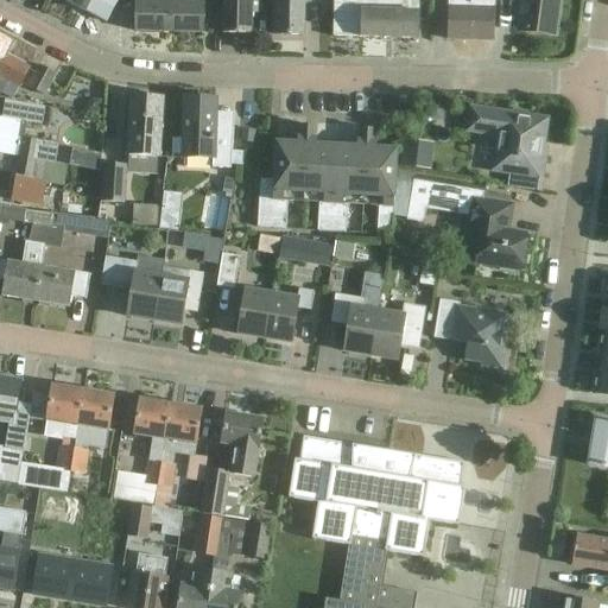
[(87,12),(107,23),(119,0),(63,0),(86,12),(87,12)]
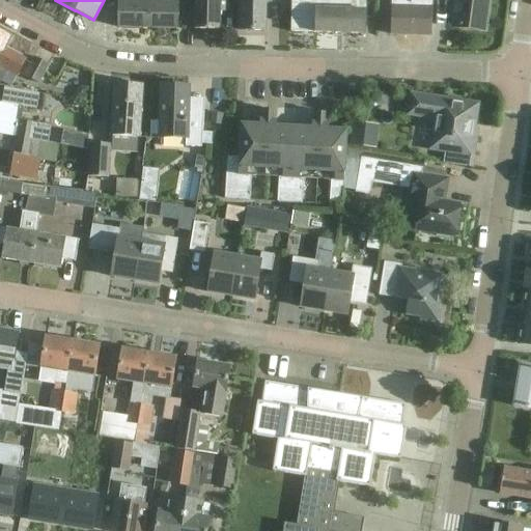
[(117,28),(147,28),(148,0),(131,0),(131,3),(117,2),(117,28)]
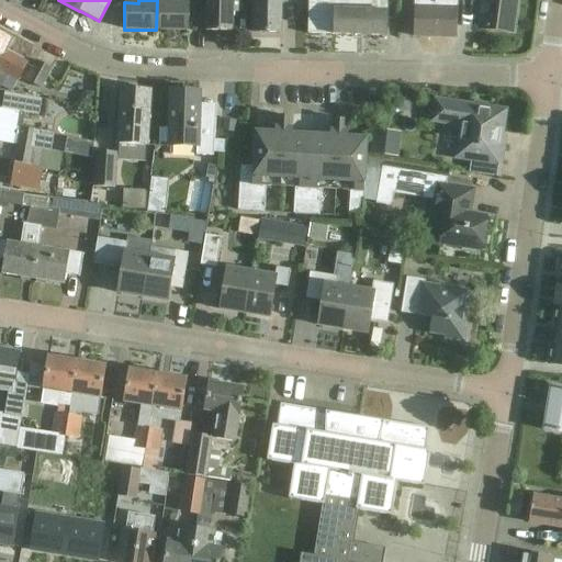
[(206,0),(206,32),(233,33),(233,0),(206,0)]
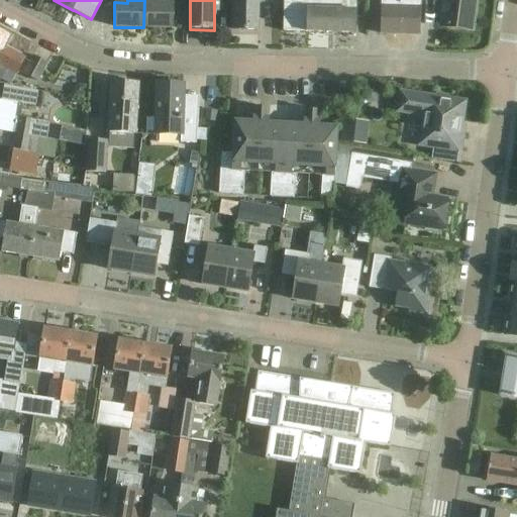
[(233,0),(233,30),(259,31),(259,0),(233,0)]
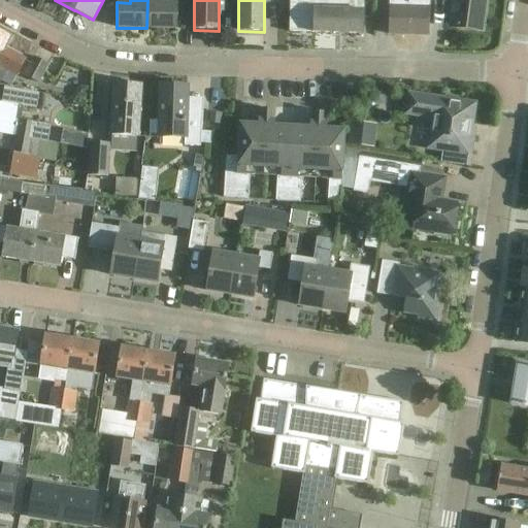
[(291,0),(290,32),(364,34),(365,10),(364,10),(364,0),(291,0)]
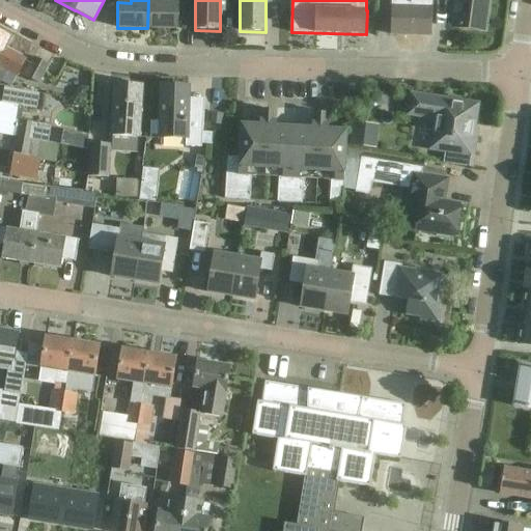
[(392,6),(392,35),(430,36),(431,8),(430,0),(392,0),(392,6)]
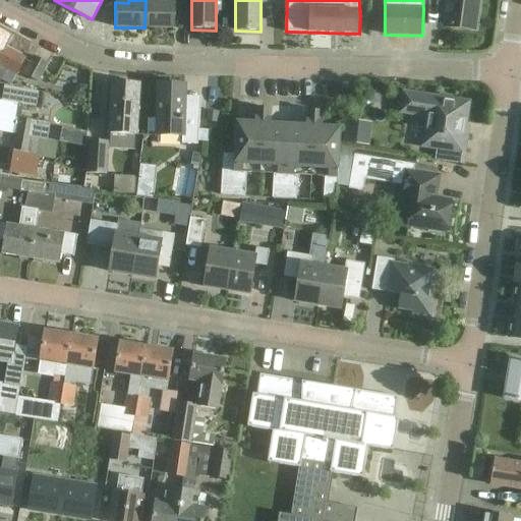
[(448,0),(445,27),(475,32),(479,0),(448,0)]
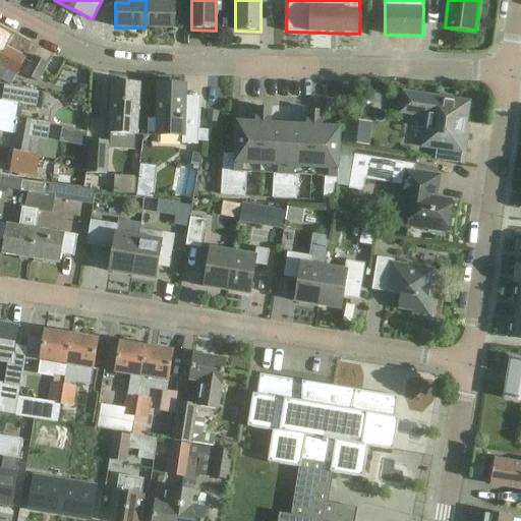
[(146,3),(145,27),(175,29),(176,4),(158,3),(146,3)]
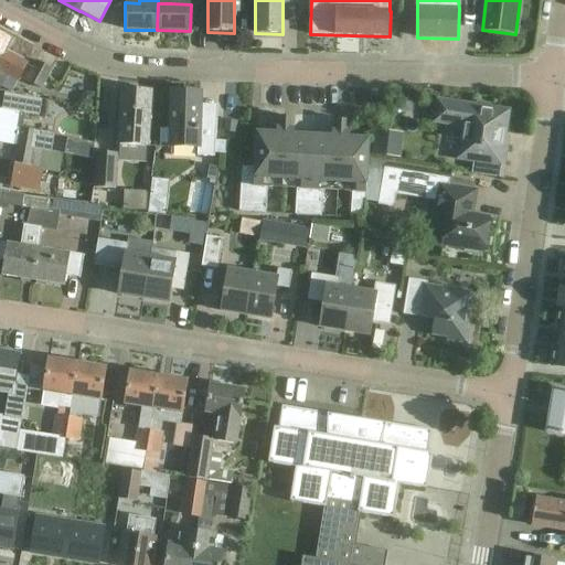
[(0,71),(18,81),(28,63),(6,52),(11,41),(0,34),(0,71)]
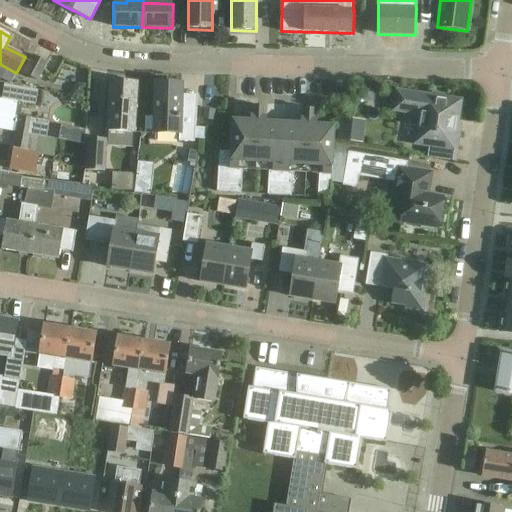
[(38,81),(48,63),(32,55),(23,73),(38,81)]
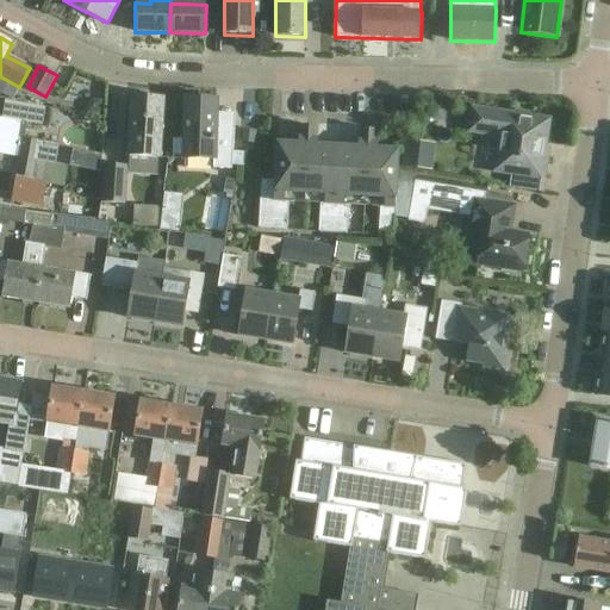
[(128,157),(160,160),(165,98),(131,95),(128,157)]
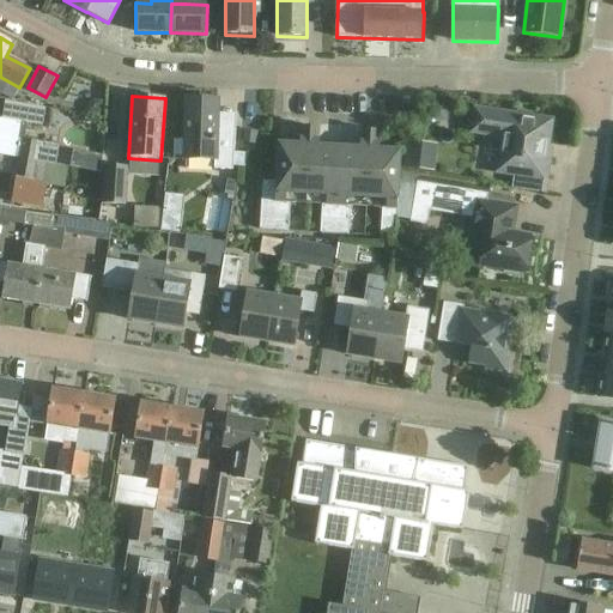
[(213,169),(232,170),(234,167),(234,153),(236,131),(217,129),(218,101),(187,99),(186,138),(184,159),(214,161),(213,169)]
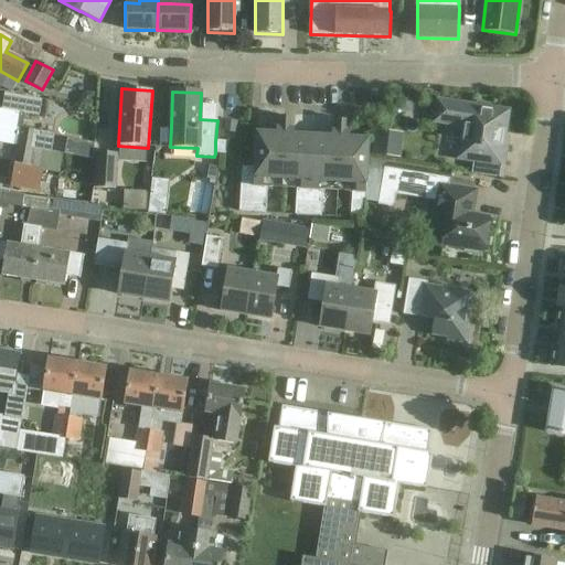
[(42,99),(4,94),(2,110),(39,117),(42,99)]
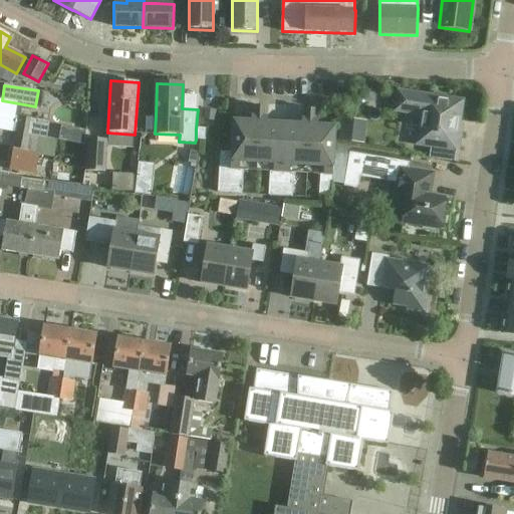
[(416,146),(456,152),(463,101),(446,98),(446,96),(433,94),(433,96),(398,91),(395,111),(420,115),(416,146)]
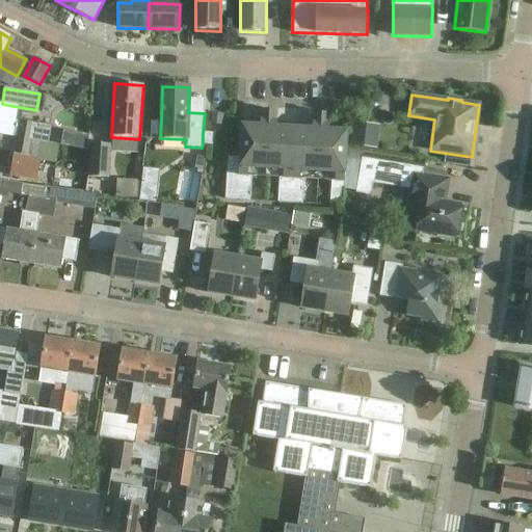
[(211,114),(209,126),(221,127),(222,115),(211,114)]
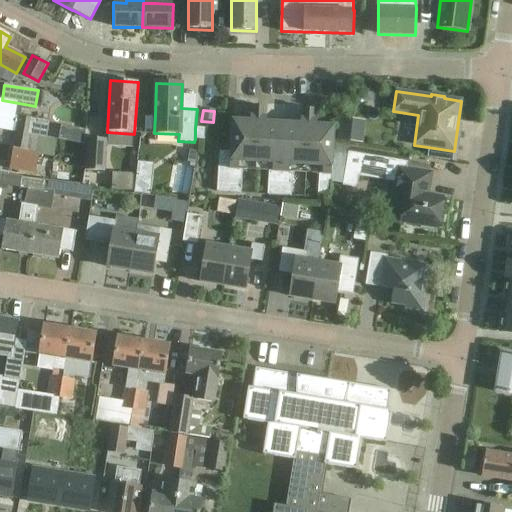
[(15,134),(46,139),(46,137),(49,122),(18,116),(15,134)]
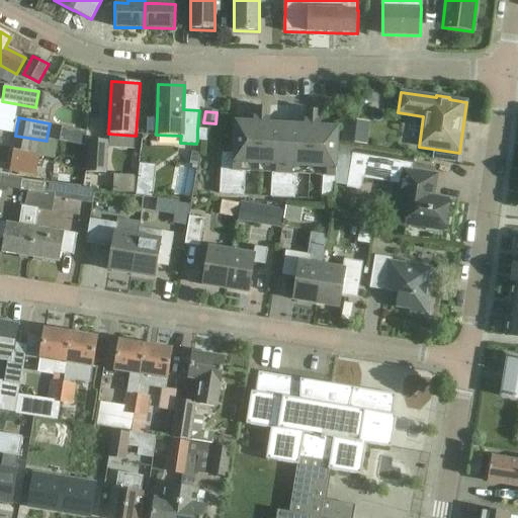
[(343,119),(340,142),(366,145),(368,122),(343,119)]
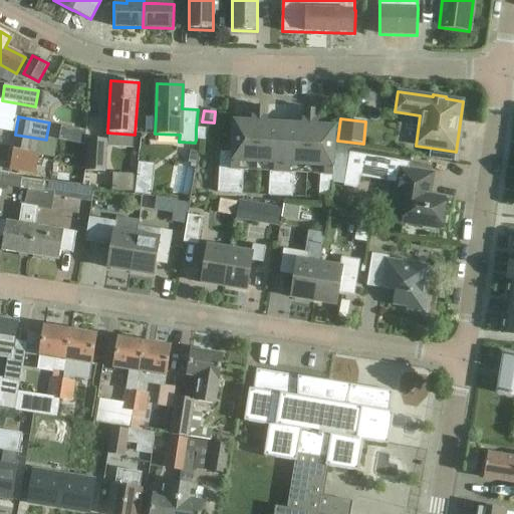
[(268,196),(280,197),(284,123),(233,120),(231,153),(220,153),(218,193),(242,194),(243,171),(270,173),(268,196)]
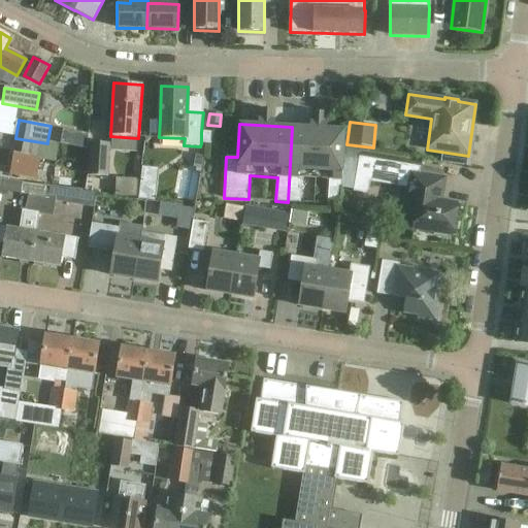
[(328,204),(340,205),(341,188),(347,189),(349,160),(347,159),(349,151),(344,150),(345,130),(292,127),(288,202),(300,202),(302,178),(329,180),(328,204)]
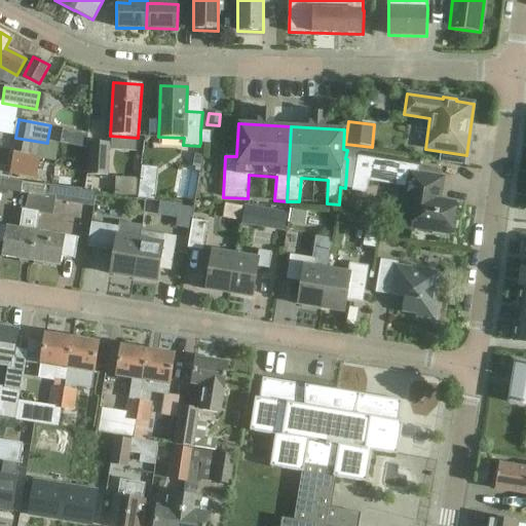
[(63,129),(64,144),(89,143),(89,128),(63,129)]
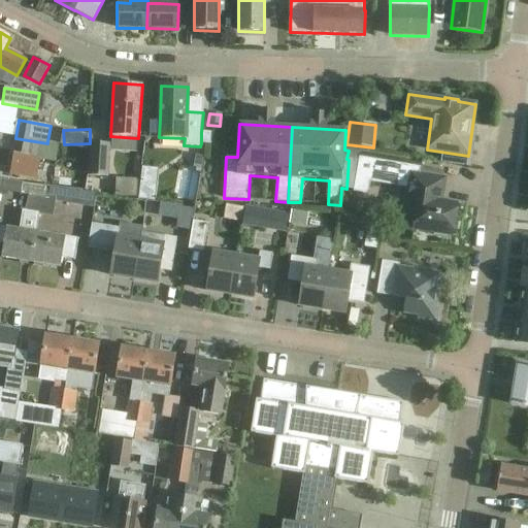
[(201,132),(201,143),(210,144),(210,132),(201,132)]
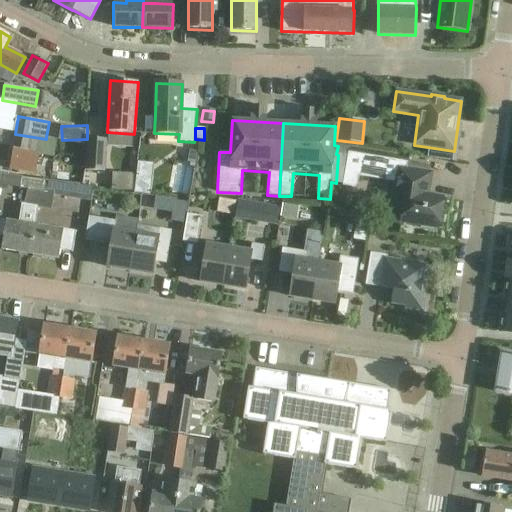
[(9,171),(35,175),(37,166),(52,169),(53,160),(69,163),(73,142),(46,137),(46,139),(15,134),(9,171)]
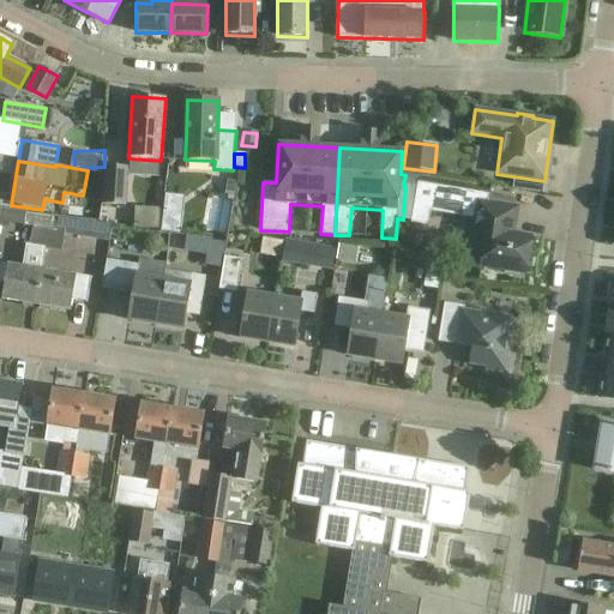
[(104,167),(102,204),(127,205),(128,168),(104,167)]
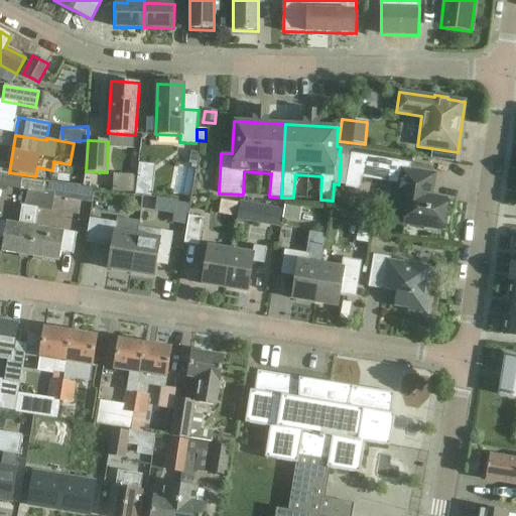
[(425,230),(437,232),(437,230),(441,230),(446,201),(430,198),(434,175),(409,171),(410,162),(351,152),(351,157),(341,156),(339,184),(346,185),(345,187),(359,189),(362,177),(400,184),(398,197),(408,199),(404,224),(425,228),(425,230)]
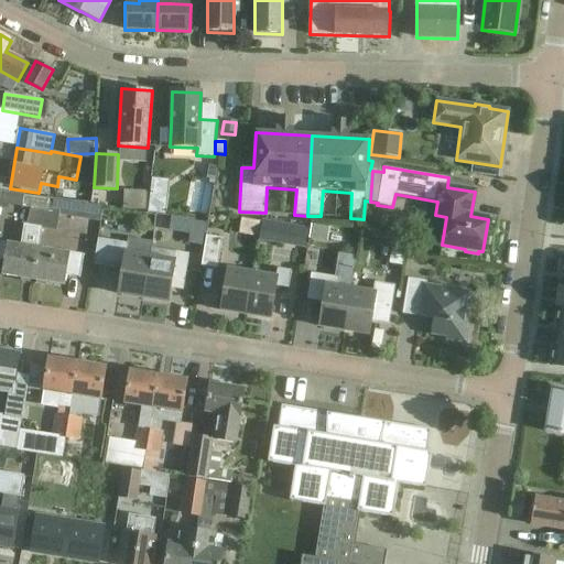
[(167,180),(150,177),(147,213),(164,215),(167,180)]
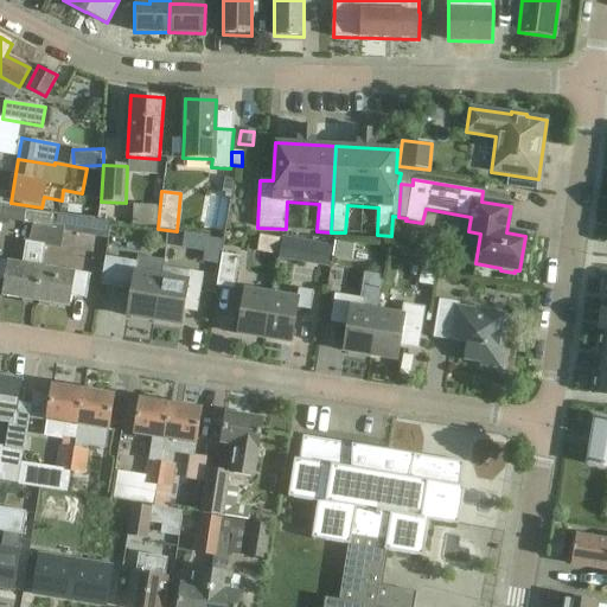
[(1,208),(0,213),(0,221),(17,223),(19,210),(1,208)]
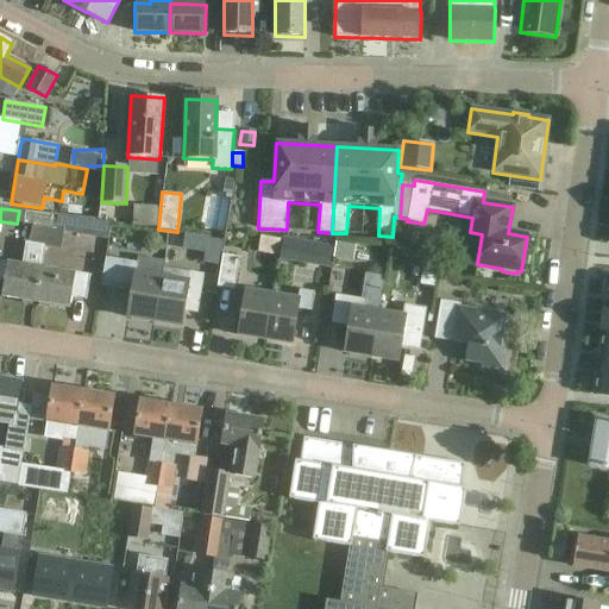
[(29,244),(46,248),(50,226),(52,215),(22,211),(19,221),(32,224),(29,244)]
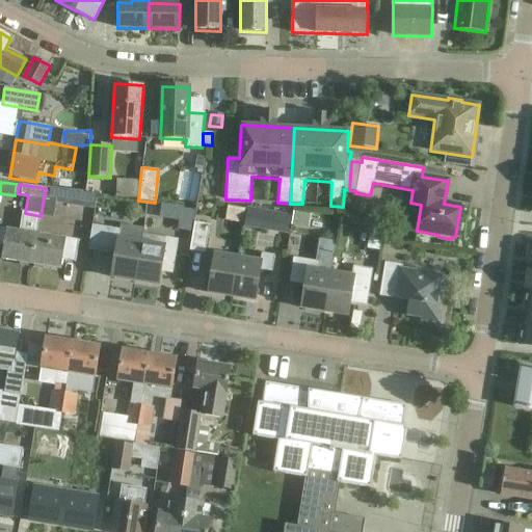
[(41,216),(53,218),(56,200),(44,197),(41,216)]
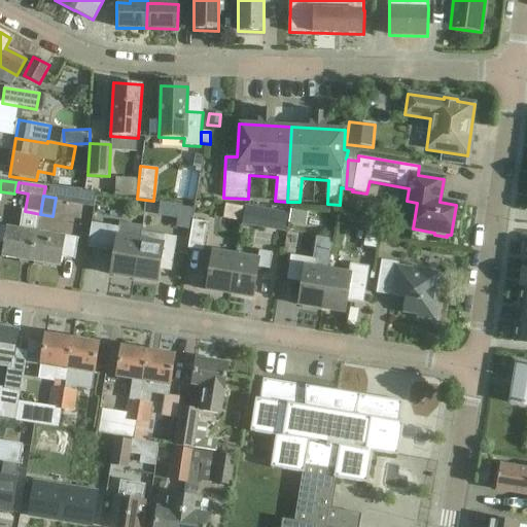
[(247,203),(243,224),(287,233),(291,211),(247,203)]
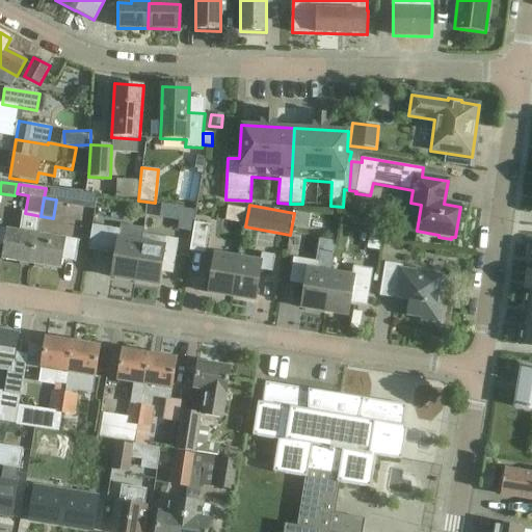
[(194,222),(189,251),(204,254),(209,225),(194,222)]
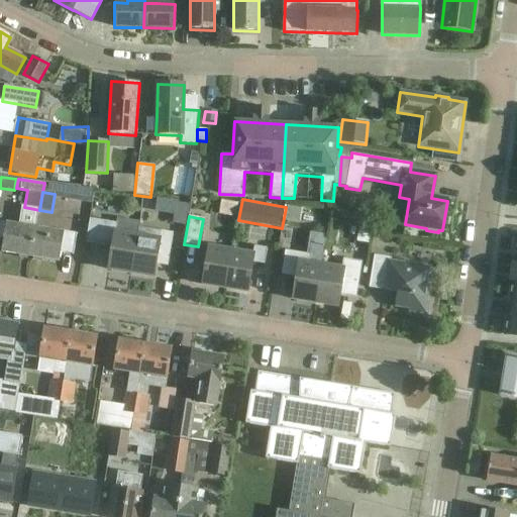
[(109,270),(131,274),(137,236),(115,232),(116,224),(90,219),(87,243),(112,247),(109,270)]
